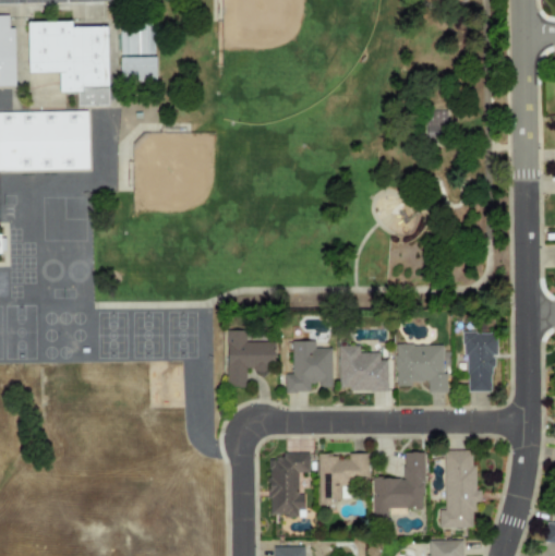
[(35,71),(35,17),(79,16),(79,24),(113,23),(115,106),(83,106),(82,91),(65,91),(65,71),(35,71)]
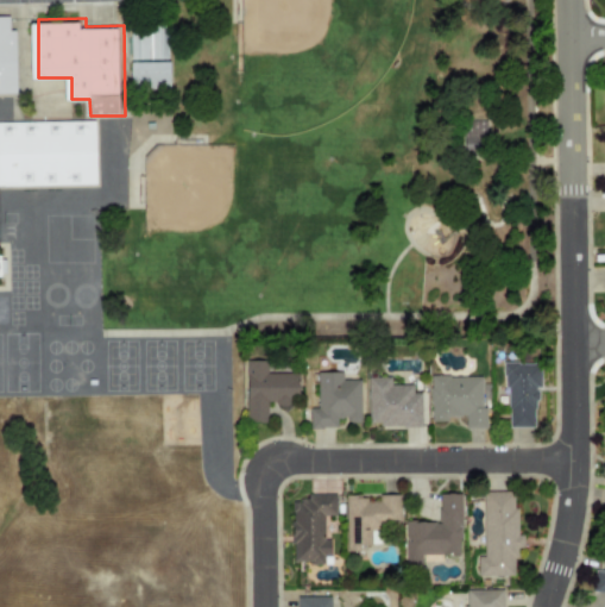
[(0,19),(13,19),(13,29),(20,29),(20,92),(0,92),(0,19)]
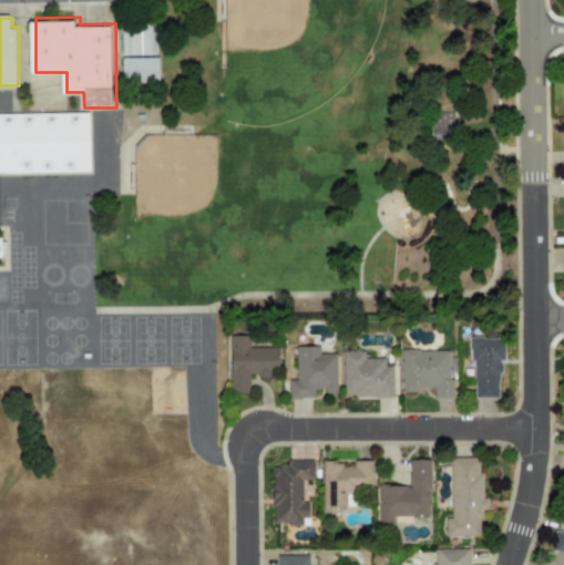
[(129,26),(162,27),(161,55),(129,54),(129,26)]
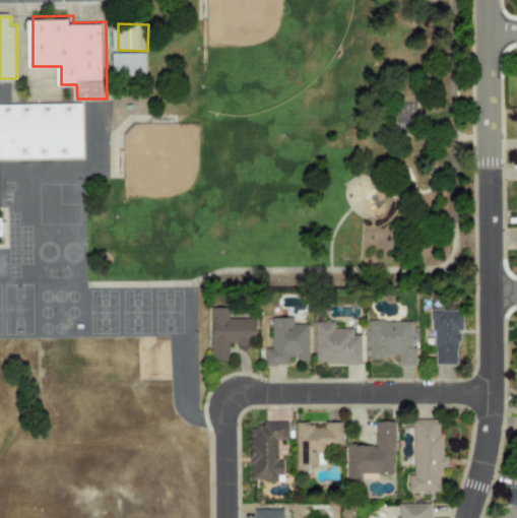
[(121,53),(147,54),(146,80),(120,80),(121,53)]
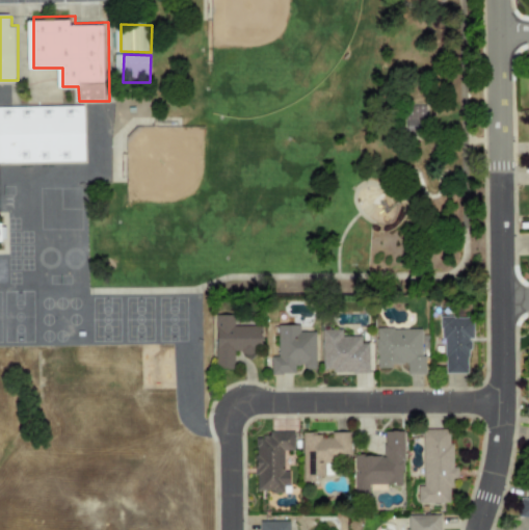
[(4,161),(3,106),(87,105),(88,160),(4,161)]
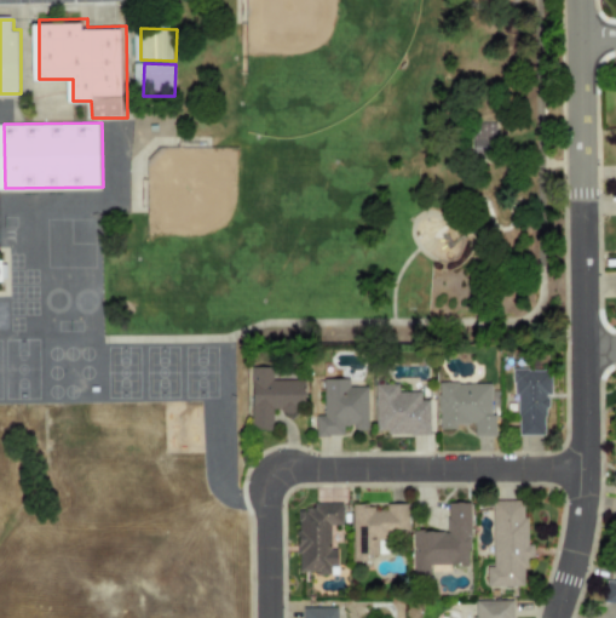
[(498,154),(499,126),(475,125),(473,153),(498,154)]
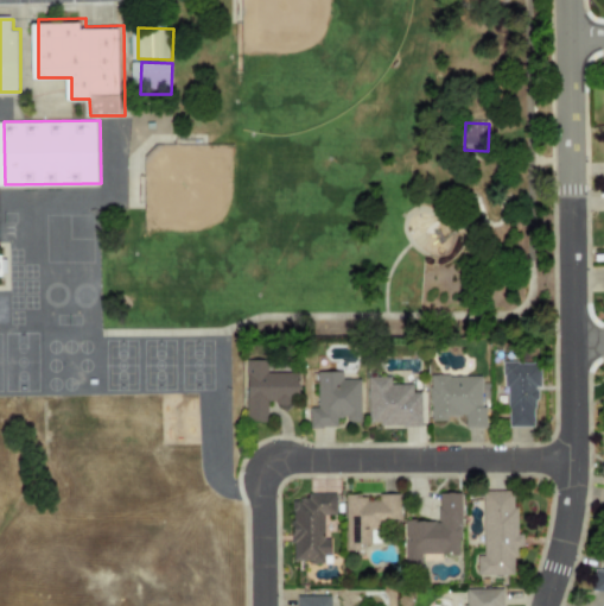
[(268,376),(268,363),(248,363),(248,424),(268,424),(268,406),(299,406),(299,376),(268,376)]
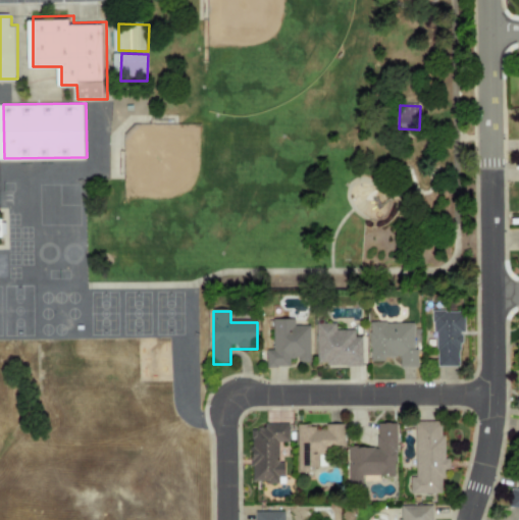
[(435,368),(461,368),(461,334),(465,334),(466,312),(435,312),(435,368)]
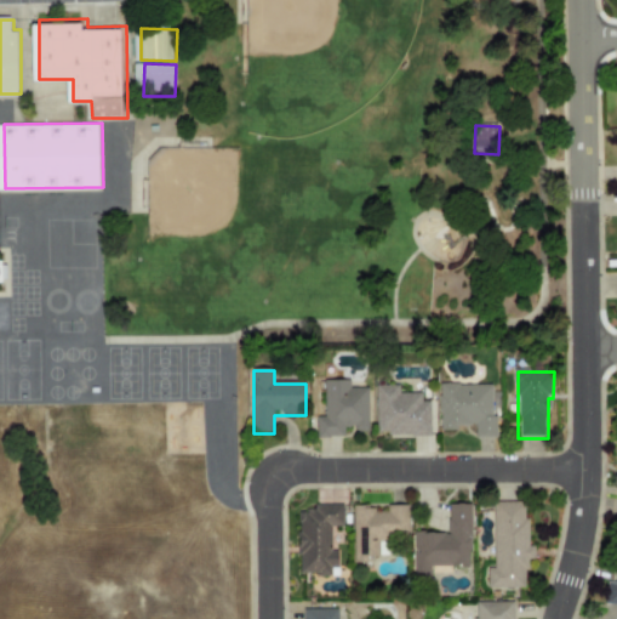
[(369,390),(352,390),(352,381),(325,382),(326,418),(318,418),(318,438),(346,438),(346,429),(356,429),(356,433),(370,433),(369,390)]
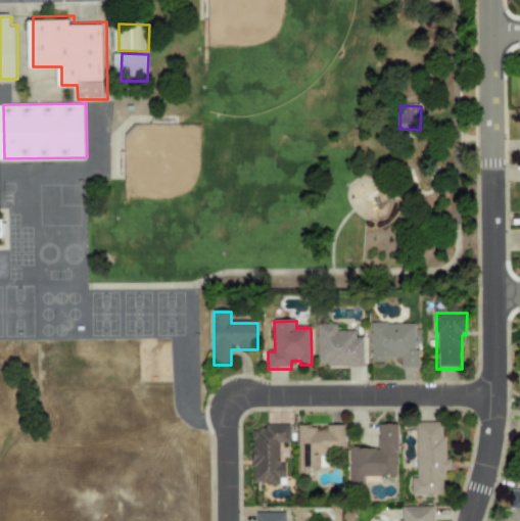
[(417,324),(371,325),(372,362),(402,362),(402,369),(419,369),(417,324)]
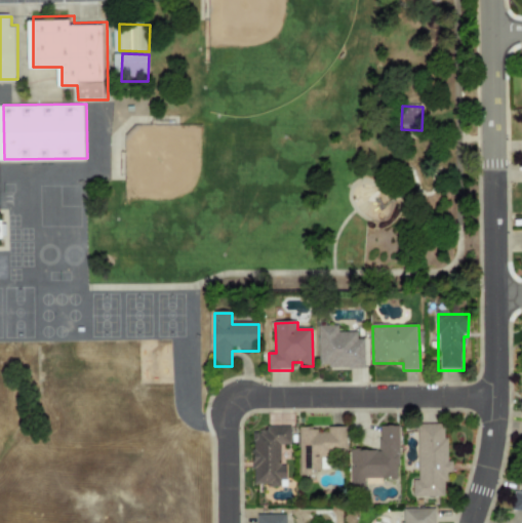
[(319,327),(320,367),(330,366),(330,371),(366,370),(365,340),(358,340),(358,333),(338,333),(338,327),(319,327)]
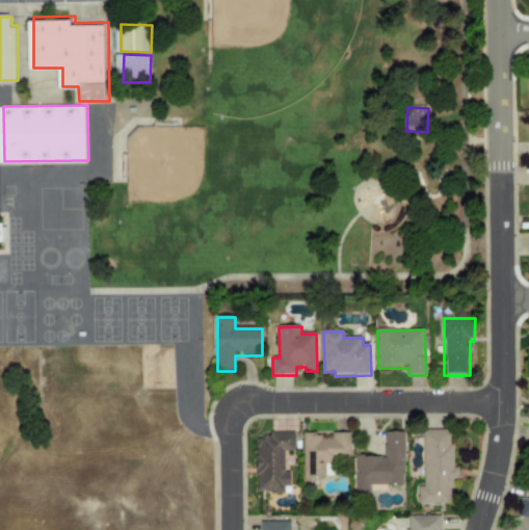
[(452,504),(452,480),(459,480),(459,469),(453,469),(453,430),(424,431),(425,488),(419,488),(419,505),(452,504)]
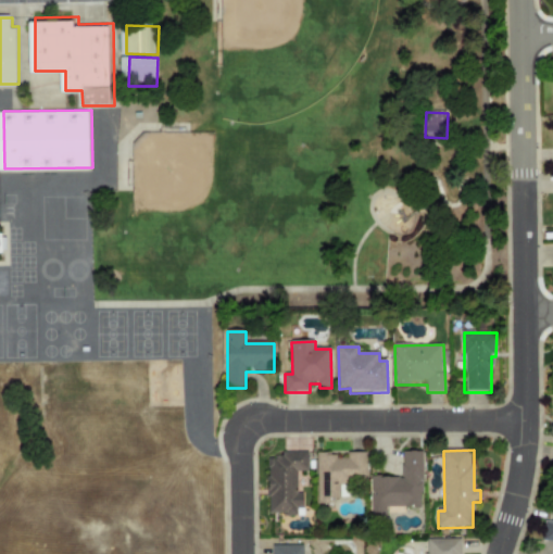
[(424,453),(403,452),(402,478),(373,478),(372,519),(387,519),(388,507),(423,507),(424,453)]
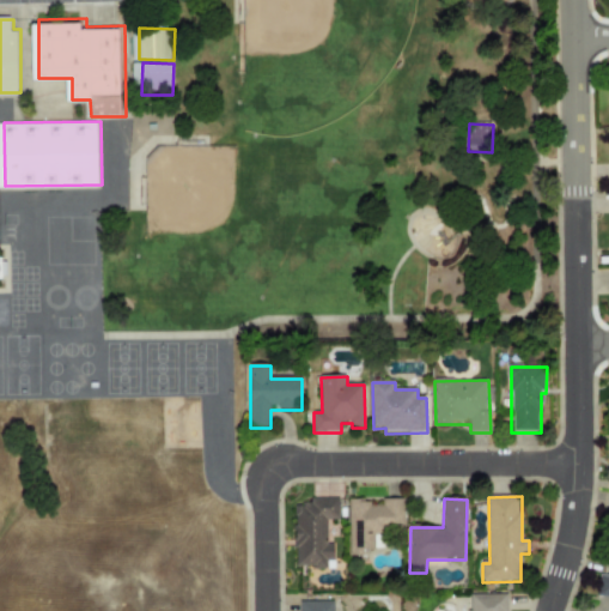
[(340,500),(311,500),(311,506),(296,506),(297,569),(328,568),(327,562),(335,562),(335,545),(328,545),(328,521),(340,521),(340,500)]
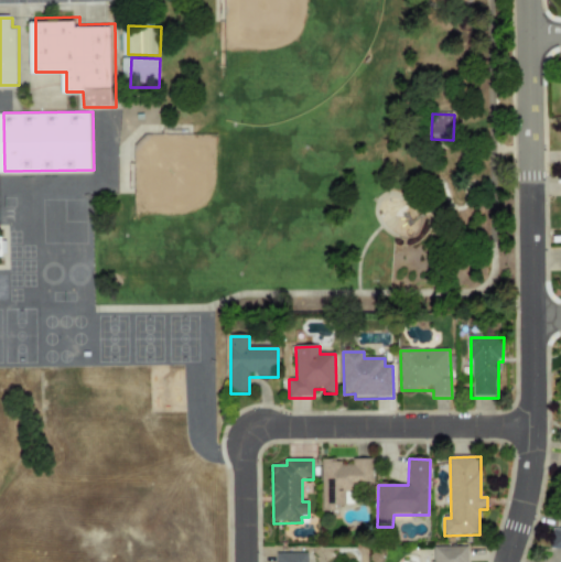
[(322,463),(323,509),(345,509),(345,490),(374,490),(373,461),(353,461),(353,463),(322,463)]
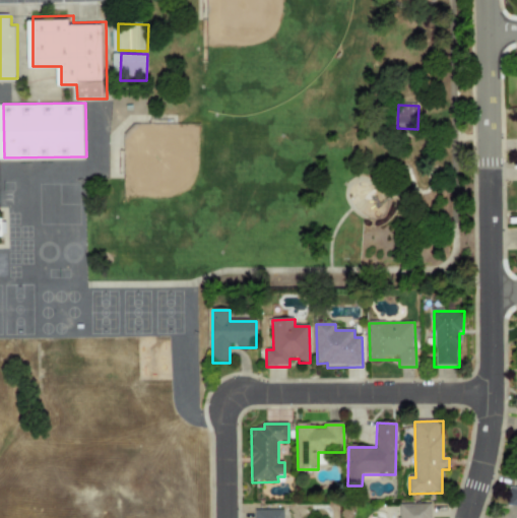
[(508,507),(516,508),(516,491),(509,490),(508,507)]
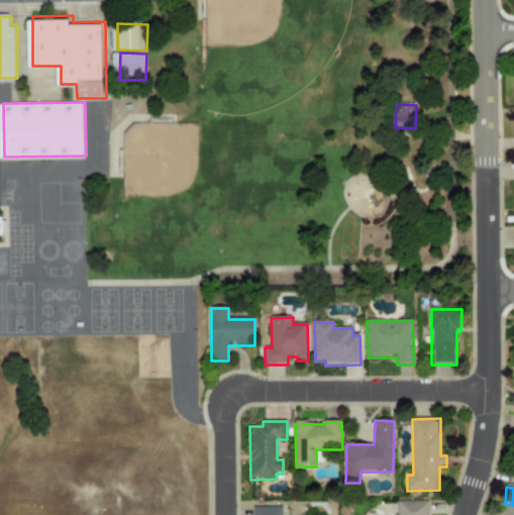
[(428,514),(428,502),(396,503),(396,514),(428,514)]
